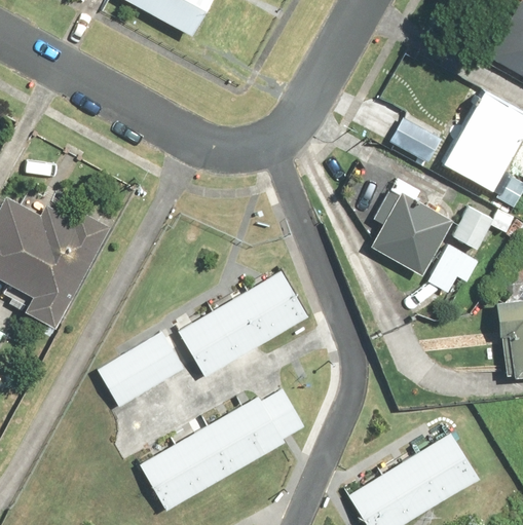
[(214,0),(126,0),(193,38),(214,0)]
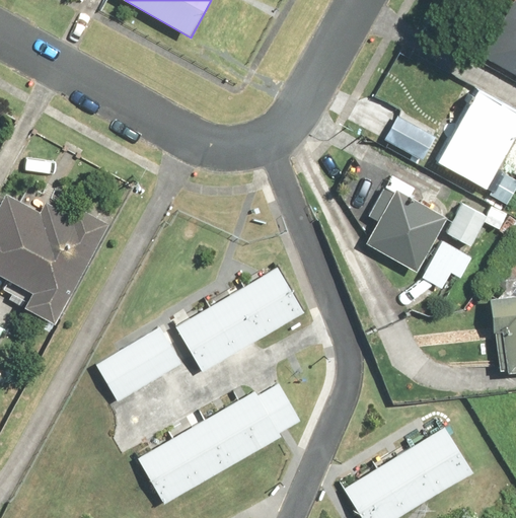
[(515,14),(514,13),(491,62),(515,74),(515,14)]
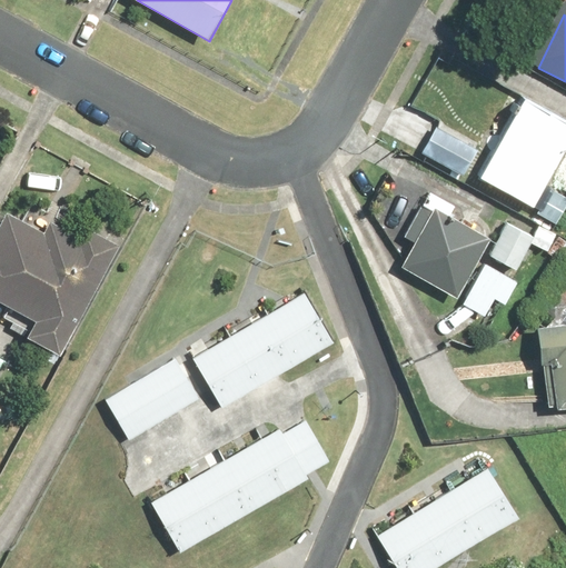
[(565,156),(565,120),(526,99),(482,178),(536,209),(565,156)]
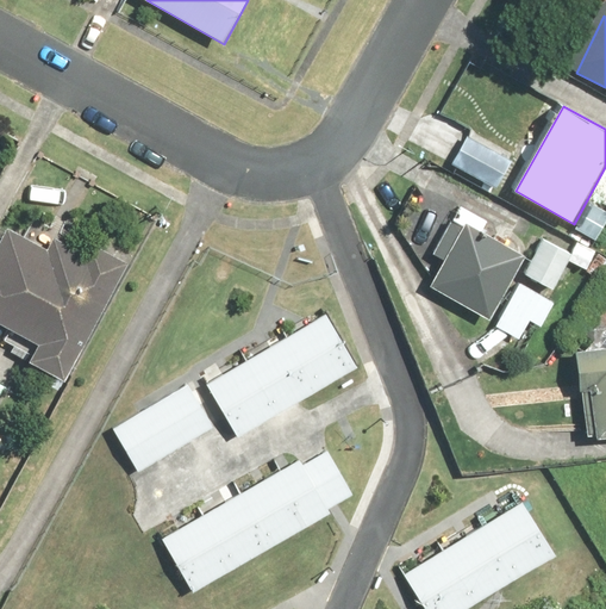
[(512,161),(467,137),(451,166),(498,190),(512,161)]
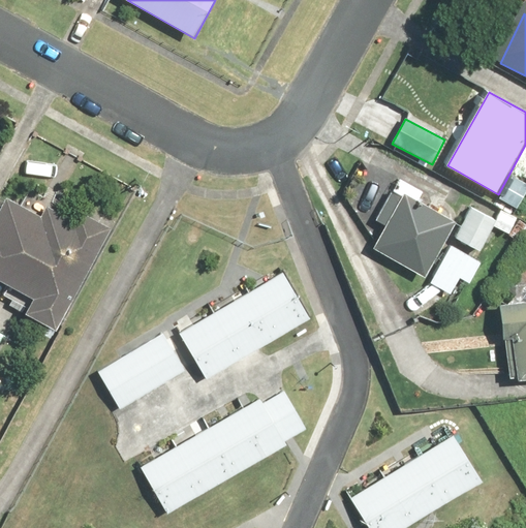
[(429,276),(457,221),(419,203),(424,191),(396,178),(375,219),(384,223),(372,248),(429,276)]
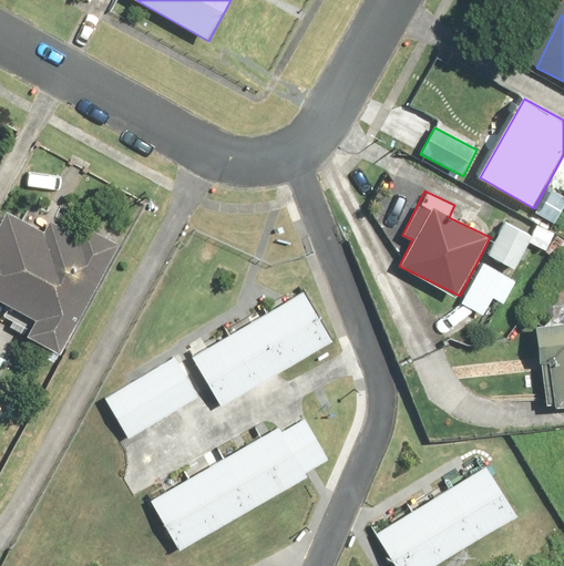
[(122,245),(88,227),(82,237),(51,220),(45,232),(7,212),(0,224),(0,298),(39,318),(30,336),(64,354),(122,245)]
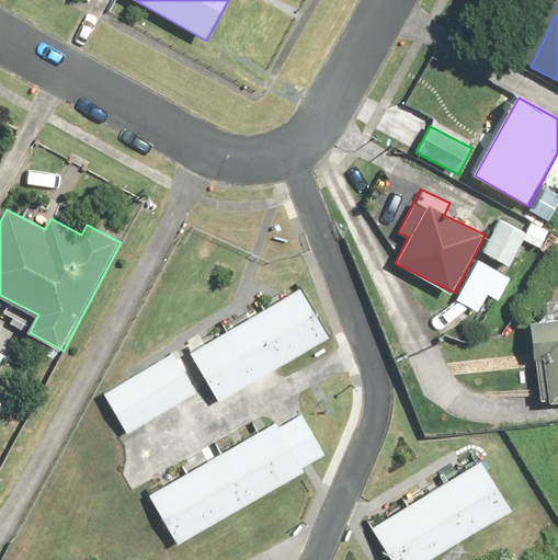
[(530,233),(502,216),(481,251),(509,267),(530,233)]
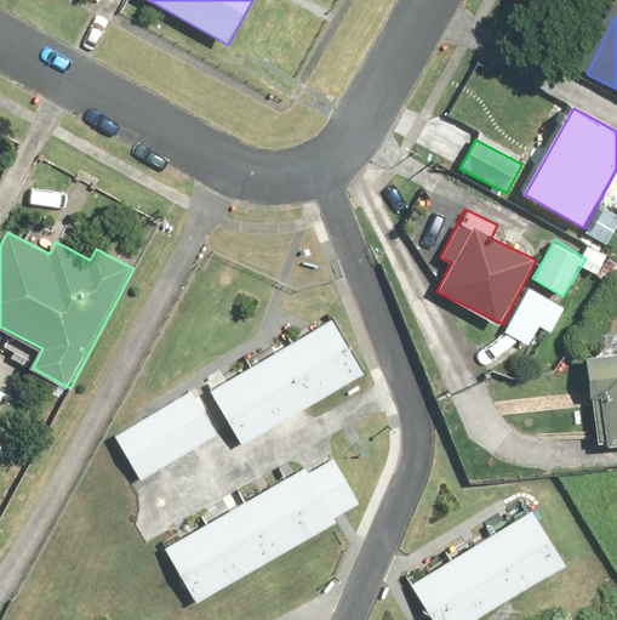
[(344,317),(209,396),(241,451),(377,371),(344,317)]
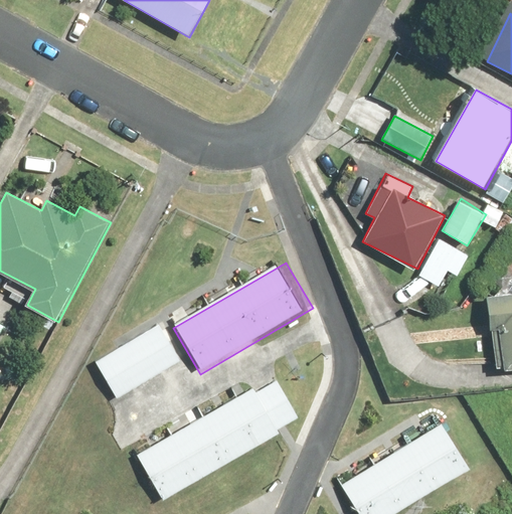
[(511,278),(505,279),(507,299),(486,302),(490,331),(501,330),(506,369),(511,368),(511,278)]
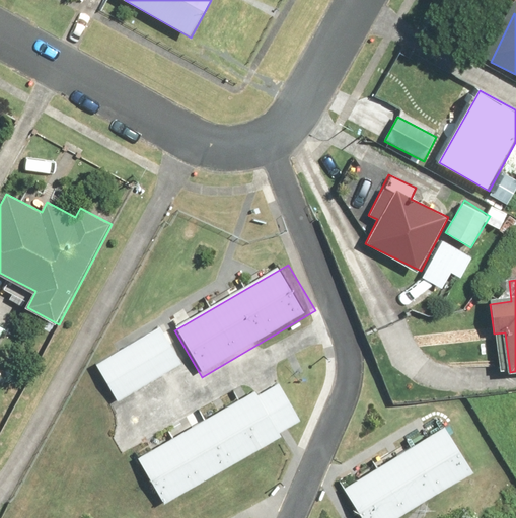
[(114,401),(180,363),(161,328),(94,366),(114,401)]
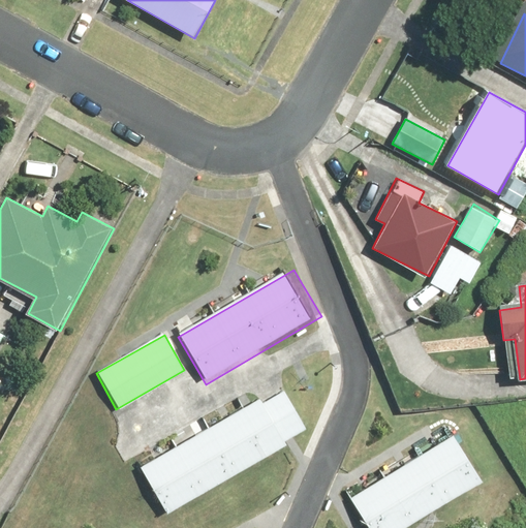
[(257,399),(141,466),(168,514),(285,445),(257,399)]
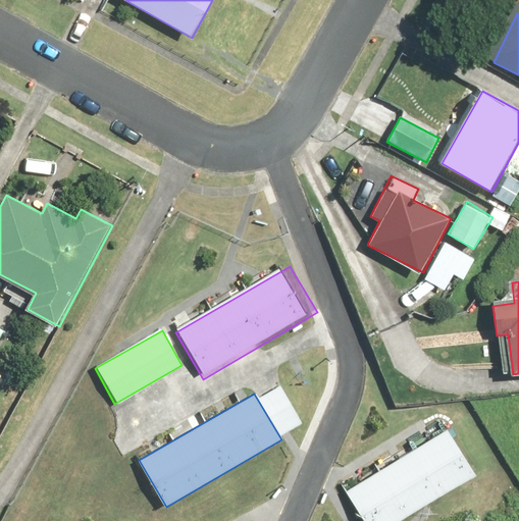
[(457,421),(343,487),(362,520),(393,520),(484,467),(457,421)]
